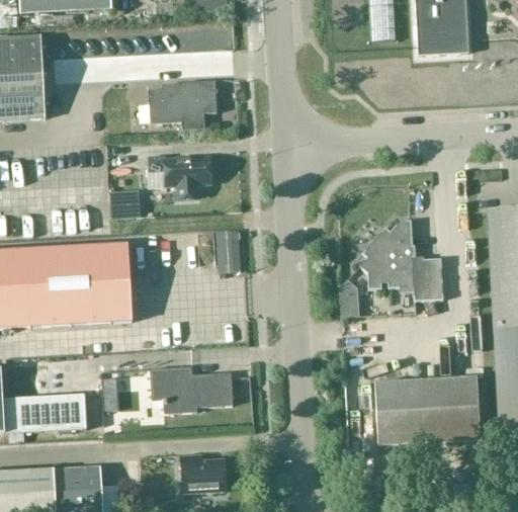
[(19,0),(20,12),(110,7),(109,0),(19,0)]
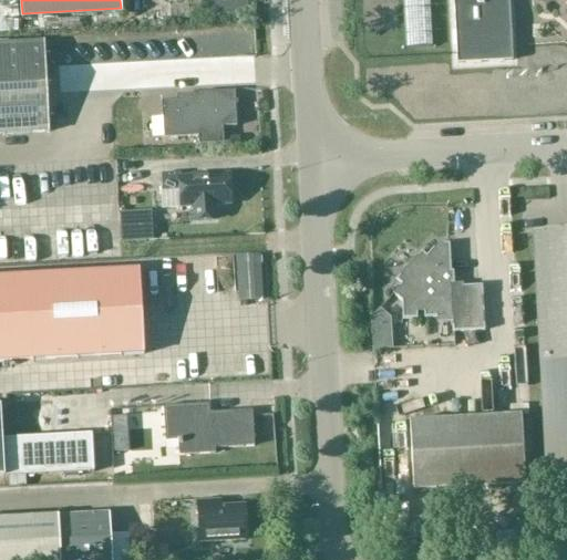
[(163,0),(167,16),(197,7),(195,0),(163,0)]
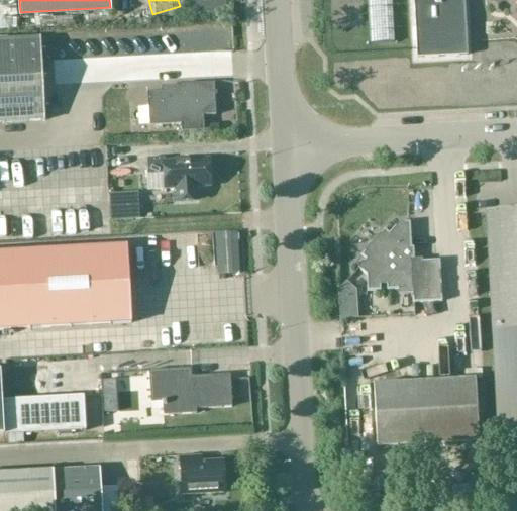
[(367,0),(370,39),(393,38),(391,0),(367,0)]
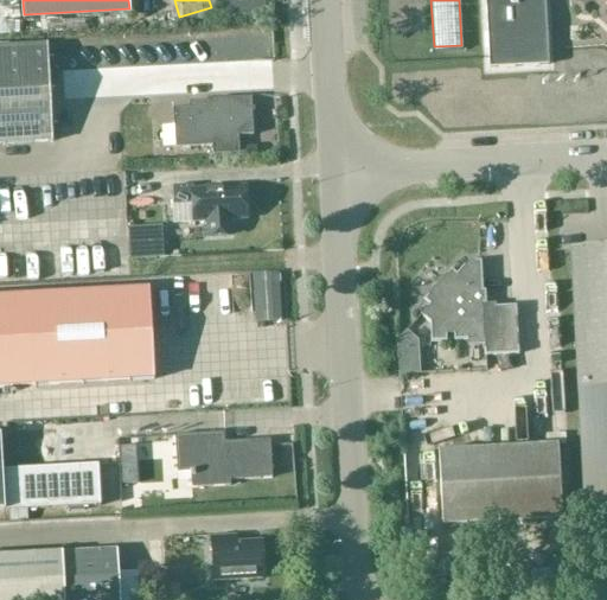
[(485,0),(490,63),(549,59),(545,0),(485,0)]
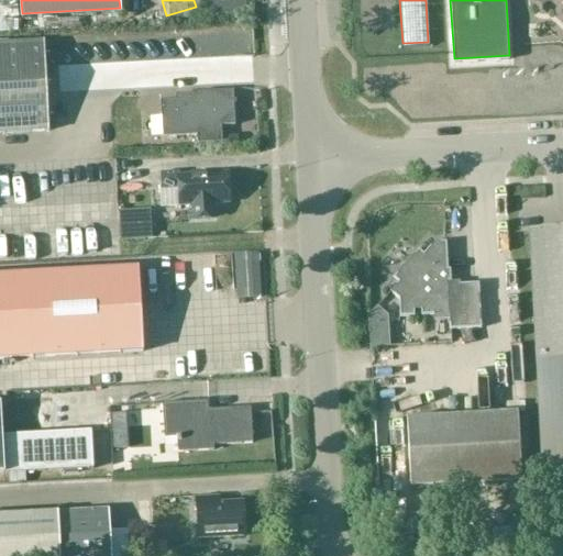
[(11,19),(0,19),(0,29),(11,29),(11,19)]
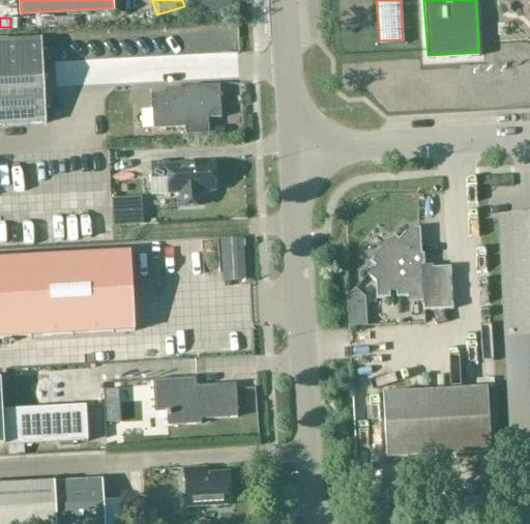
[(0,120),(47,118),(41,34),(0,36),(0,120)]
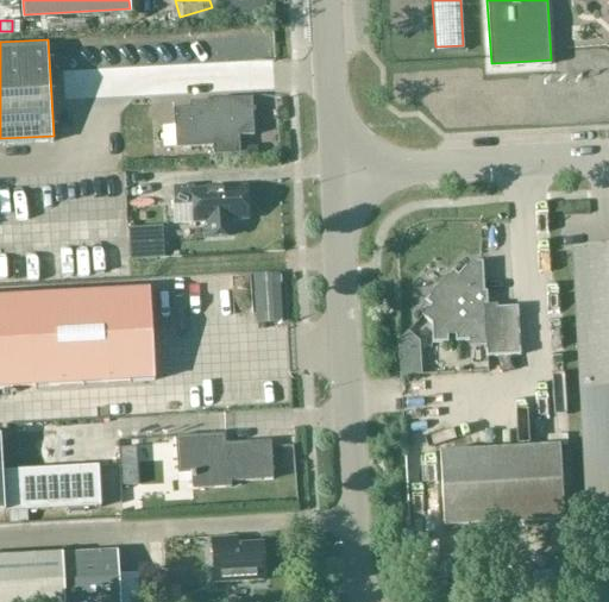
[(192,105),(174,106),(176,145),(213,144),(213,154),(240,152),(239,135),(255,135),(252,96),(212,98),(212,107),(192,107),(192,105)]
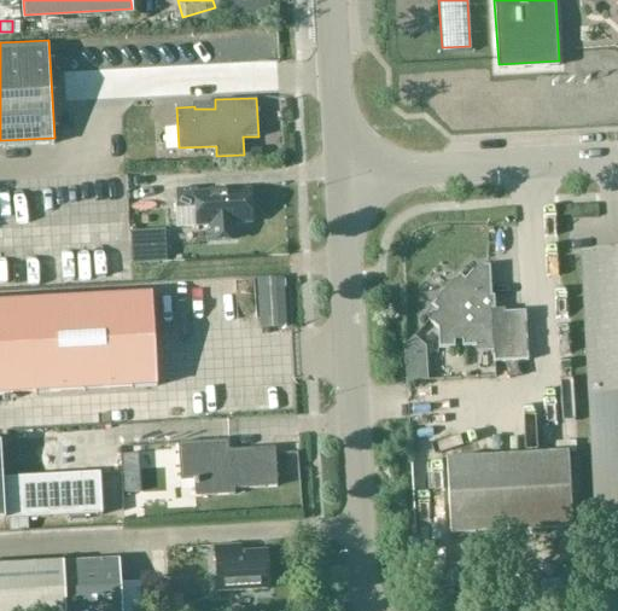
[(197,184),(176,185),(178,205),(178,222),(197,221),(211,220),(213,236),(234,234),(233,219),(251,217),(250,185),(197,188),(197,184)]
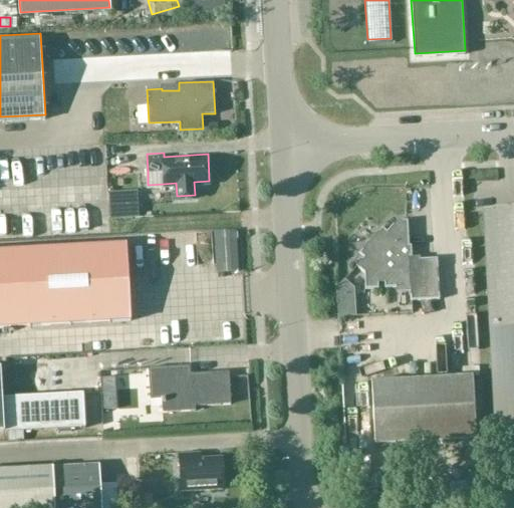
[(109,209),(131,209),(130,170),(108,170),(109,209)]
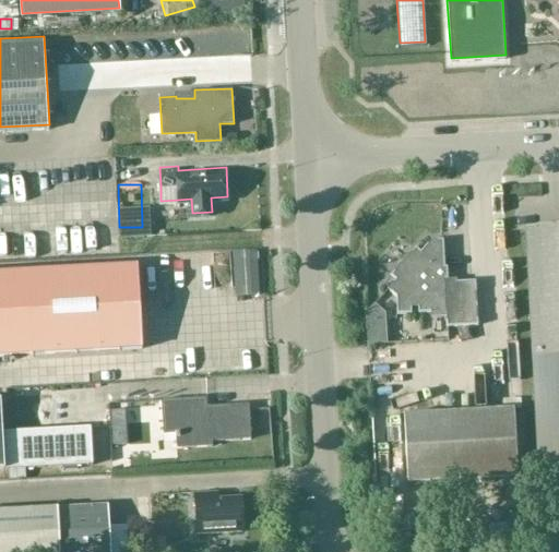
[(558,222),(525,224),(538,464),(558,462),(558,222)]
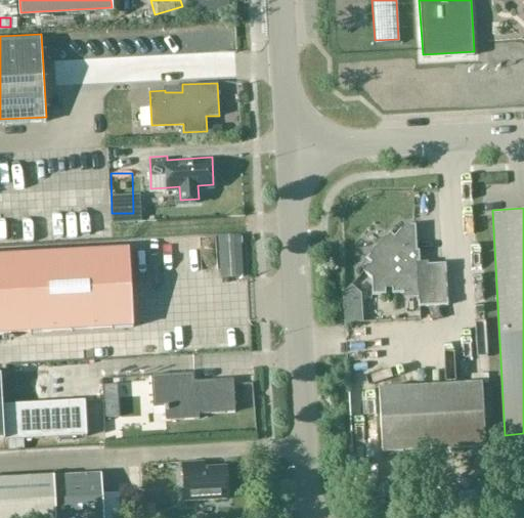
[(420,293),(418,262),(416,260),(416,259),(418,259),(416,221),(404,221),(394,232),(390,228),(366,254),(370,258),(363,267),(372,274),(373,291),(403,289),(404,294),(416,293),(420,293)]
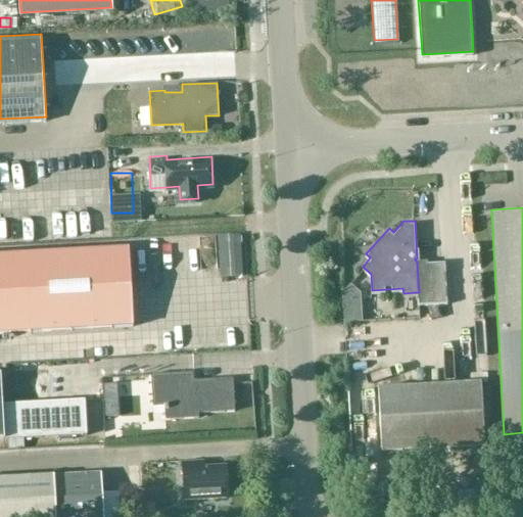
[(242,272),(239,229),(217,231),(219,273),(242,272)]
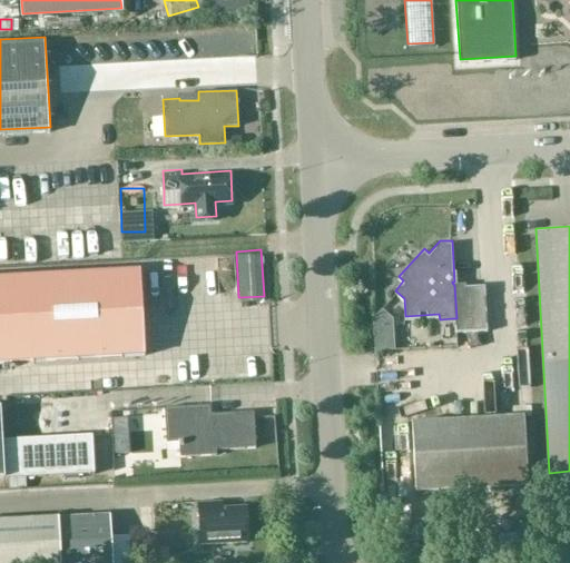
[(0,358),(145,352),(140,266),(0,274),(0,358)]
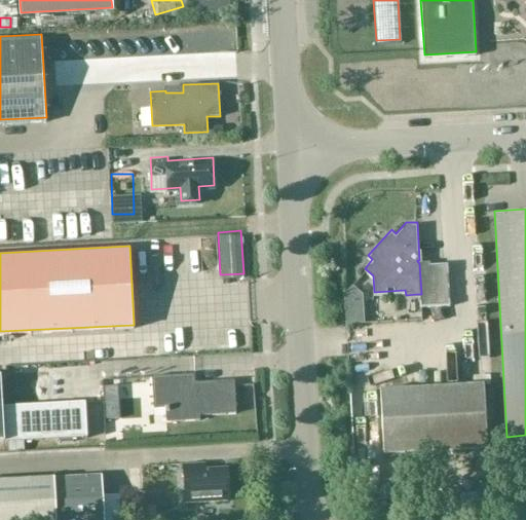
[(423,266),(419,263),(421,294),(417,294),(418,305),(447,303),(445,261),(425,262),(423,266)]
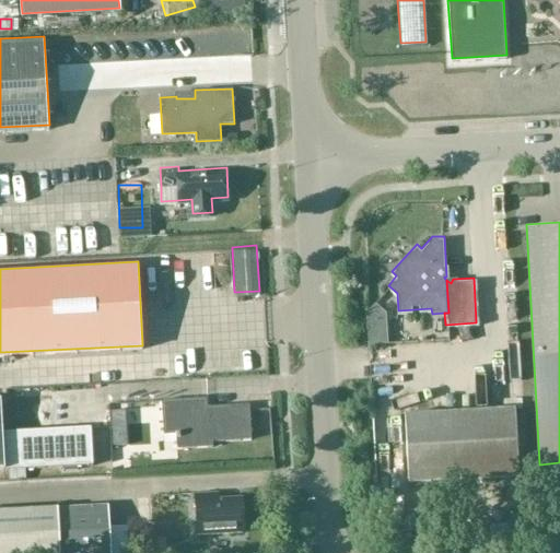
[(366,395),(378,396),(378,375),(368,375),(366,395)]
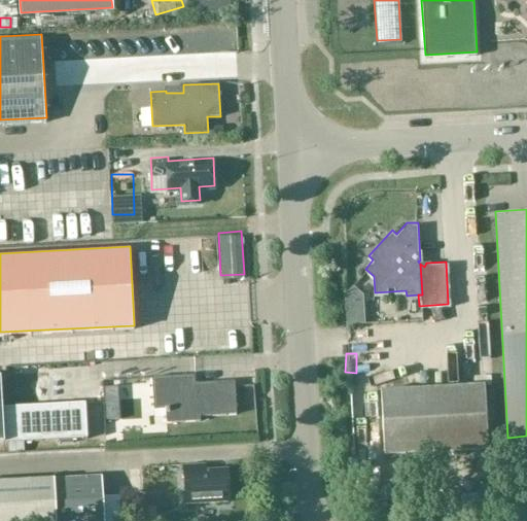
[(200,413),(237,411),(235,377),(186,380),(186,372),(152,374),(154,406),(166,406),(167,419),(201,417),(200,413)]
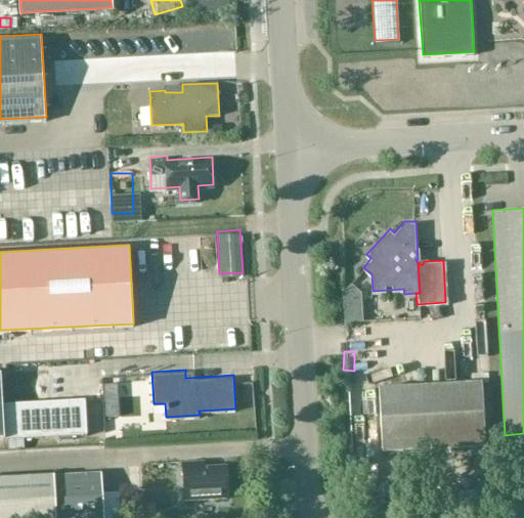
[(482,380),(470,381),(379,386),(382,448),(485,442),(482,380)]
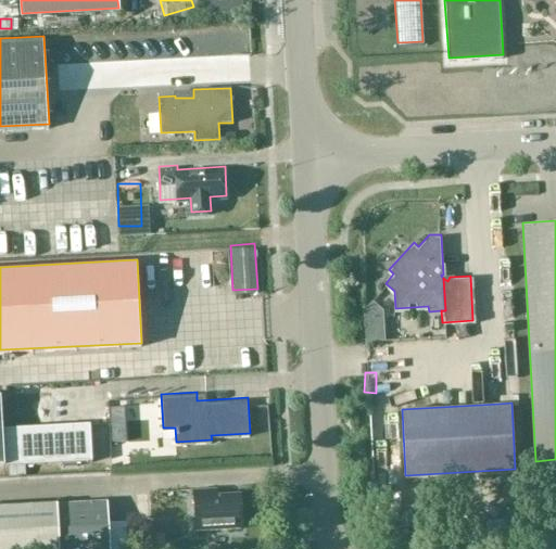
[(0,407),(0,462),(3,463),(92,458),(90,421),(1,425),(0,407)]
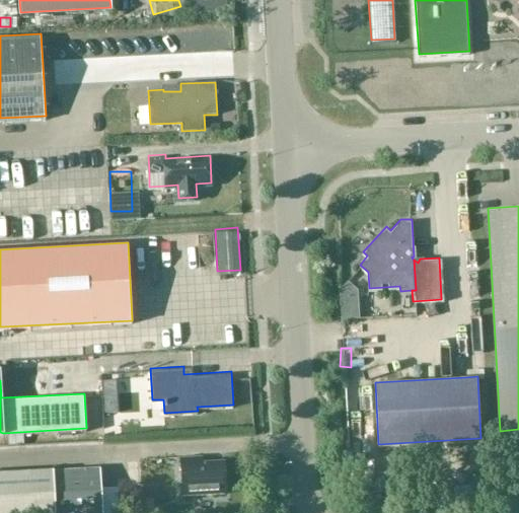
[(183,493),(225,490),(224,459),(196,461),(196,455),(181,455),(183,493)]
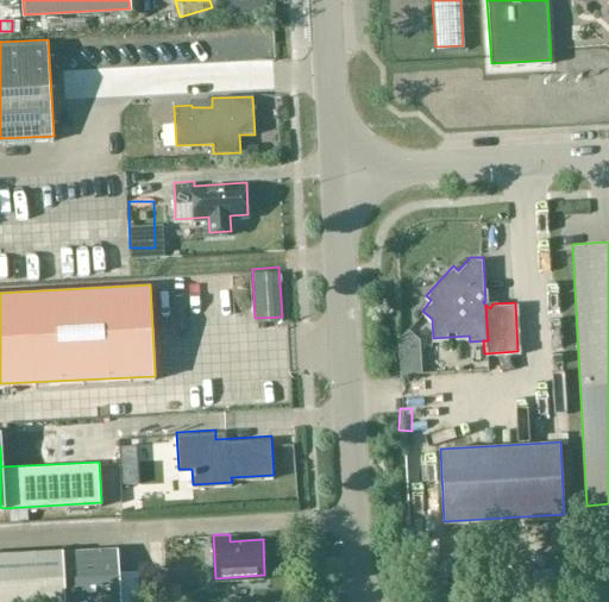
[(120,601),(118,547),(0,553),(0,601),(120,601)]
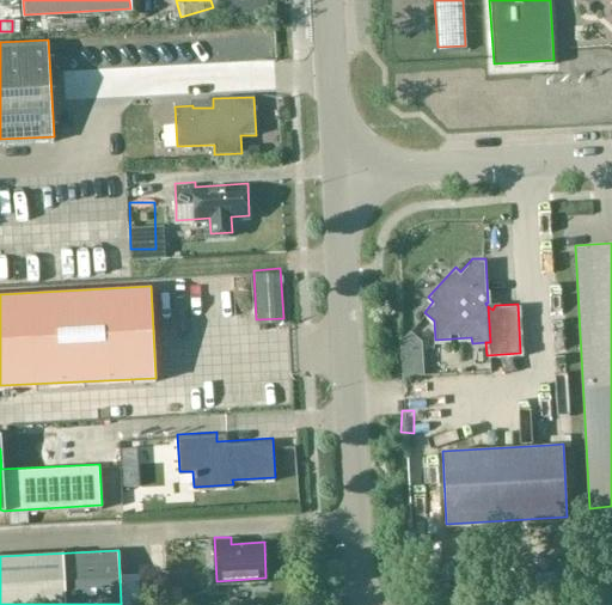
[(153,584),(152,604),(175,604),(176,585),(153,584)]
